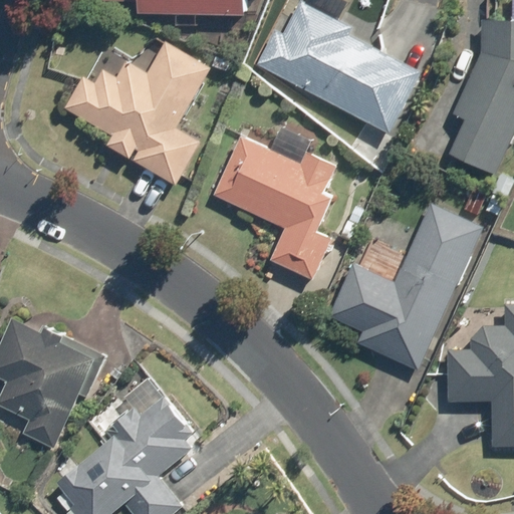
[(245,0),(105,0),(136,1),(135,13),(245,18),(245,0)]
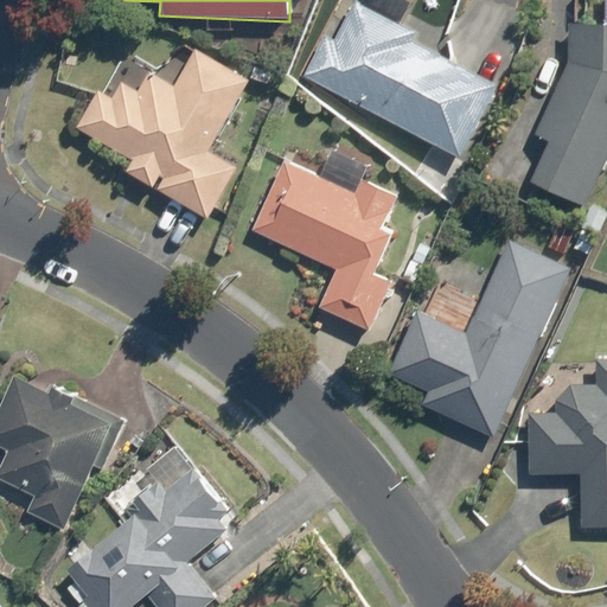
[(414,33),(357,4),(337,42),(325,37),(305,75),(461,158),(498,89),(409,42),(414,33)]
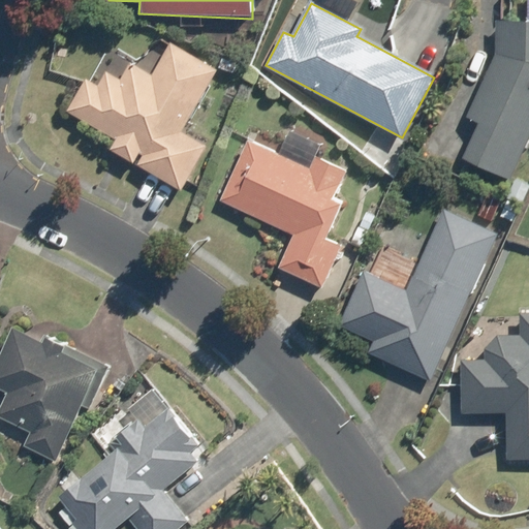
[(528,20),(496,20),(495,53),(469,118),(479,121),(463,160),(510,180),(528,132),(528,20)]
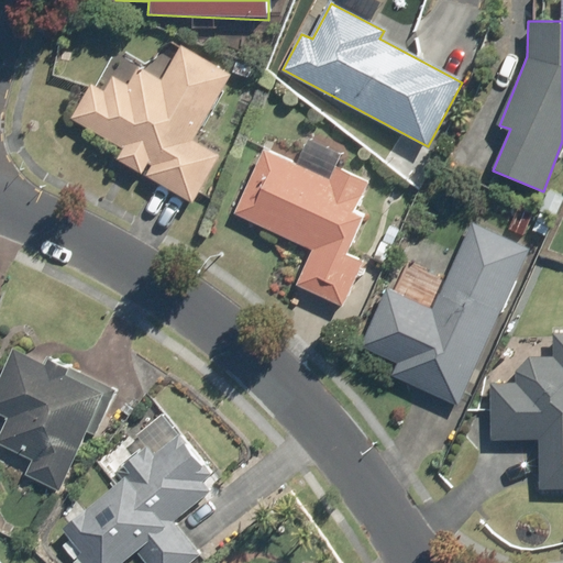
[(128,85),(112,76),(103,91),(92,85),(66,131),(194,203),(221,156),(195,141),(232,74),(180,44),(158,83),(135,70),(128,85)]
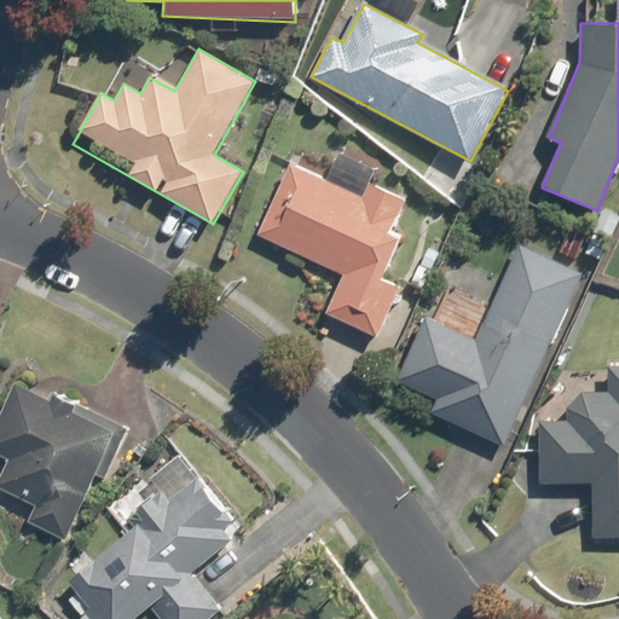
[(392,231),(406,201),(370,184),(363,198),(291,165),(259,235),(345,276),(327,313),(380,339),(403,287),(382,277),(401,236),(392,231)]
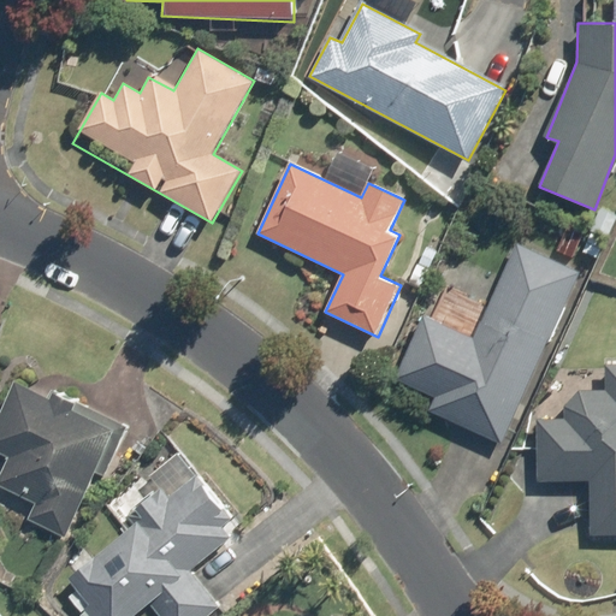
[(579,273),(514,244),(472,338),(424,317),(396,378),(434,395),(427,410),(502,444),(579,273)]
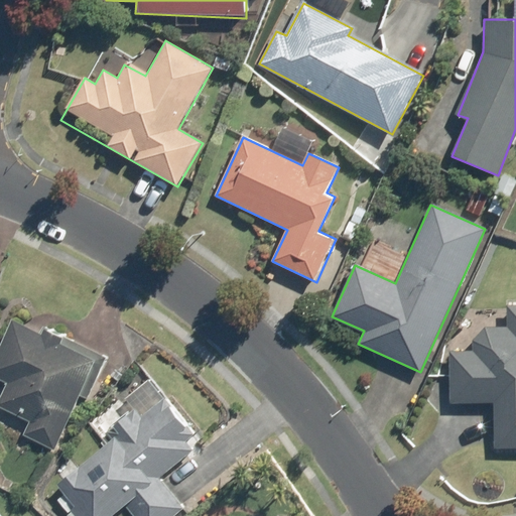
[(450,351),(449,403),(495,404),(495,447),(515,446),(515,307),(514,307),(514,327),(477,326),(477,352),(450,351)]
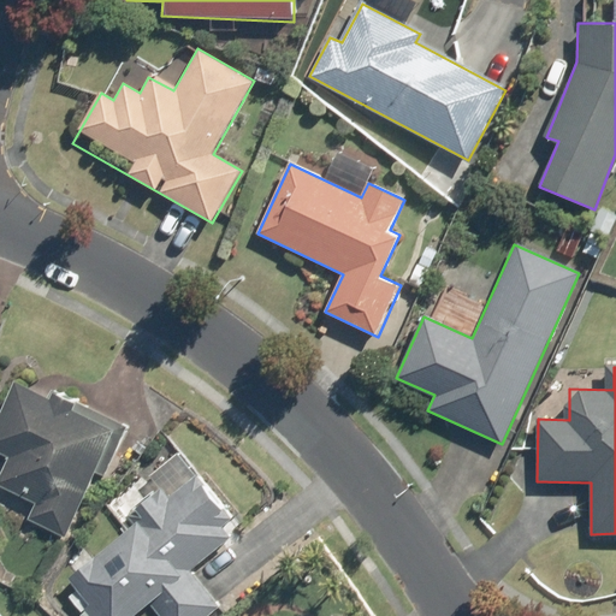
[(77,404),(13,378),(0,408),(0,448),(7,451),(0,467),(0,484),(33,498),(24,519),(65,535),(116,416),(78,401),(77,404)]
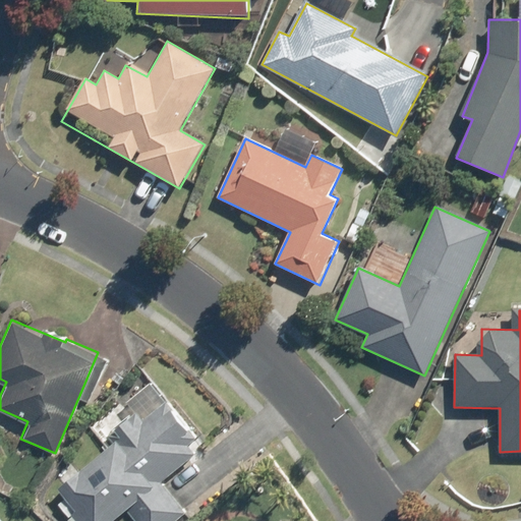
[(137,520),(179,520),(190,512),(161,477),(200,444),(146,380),(91,426),(108,447),(78,471),(72,463),(58,474),(65,483),(52,494),(74,520),(109,520),(126,507),(137,520)]
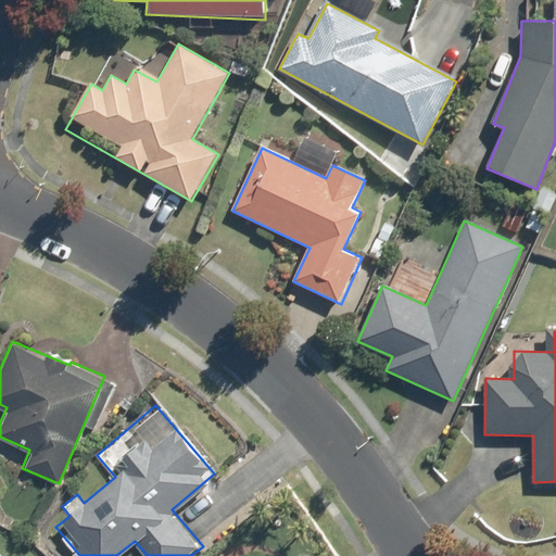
All buildings are outlined.
